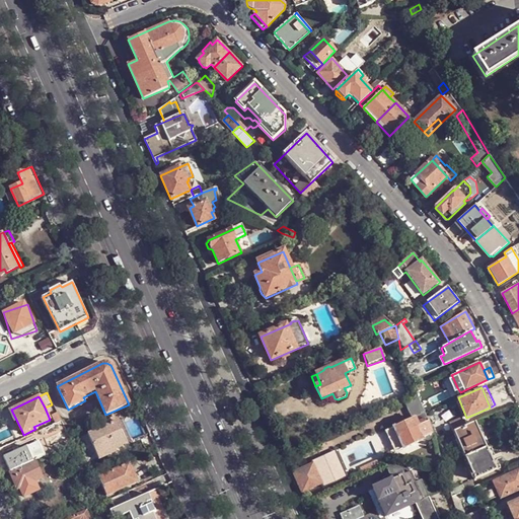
[(397,435),(403,449),(424,440),(424,438),(433,434),(425,413),(419,397),(402,404),(409,420),(393,427),(397,435)]
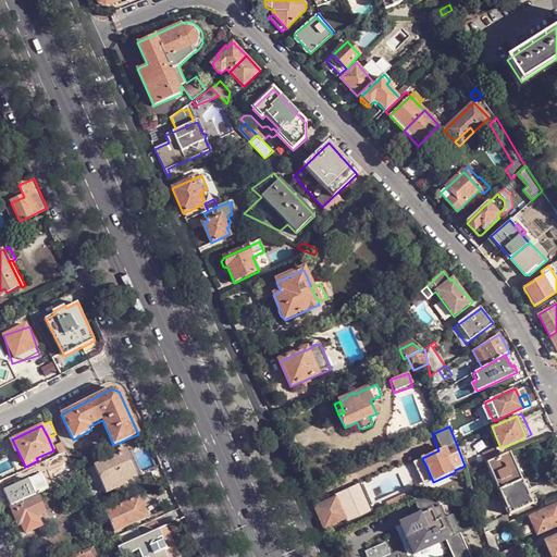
[(61,441),(54,444),(60,454),(66,452),(61,441)]
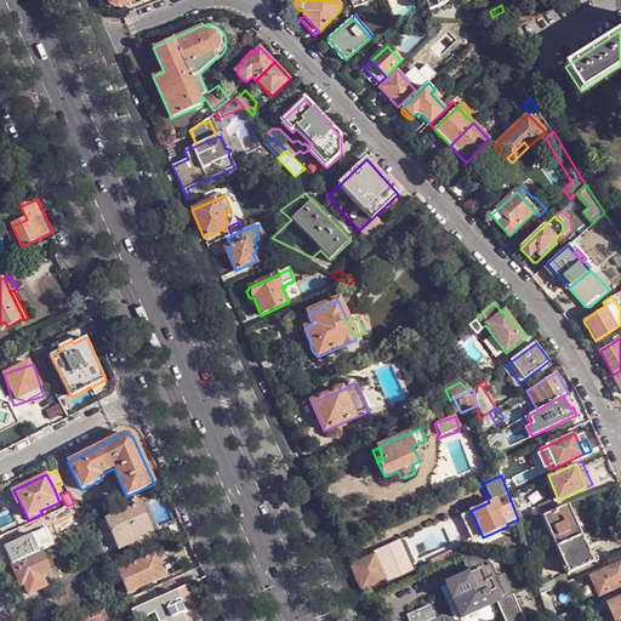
[(554,499),(539,506),(542,516),(559,508),(554,499)]
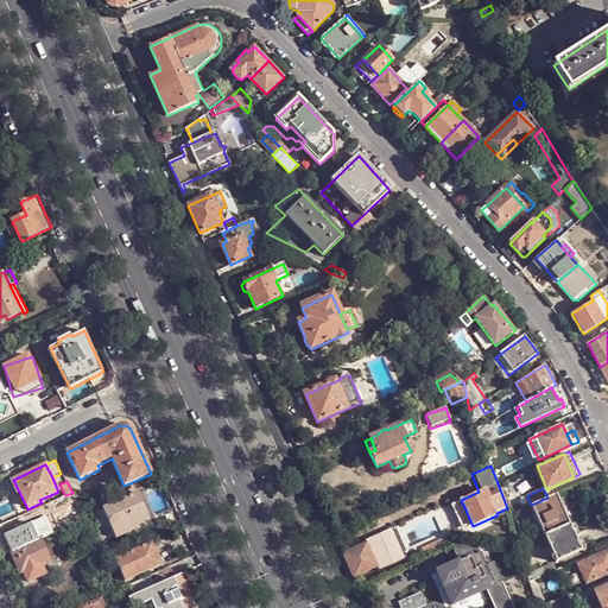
[(126,533),(147,524),(139,505),(143,502),(137,492),(102,507),(115,536),(116,537),(126,533)]
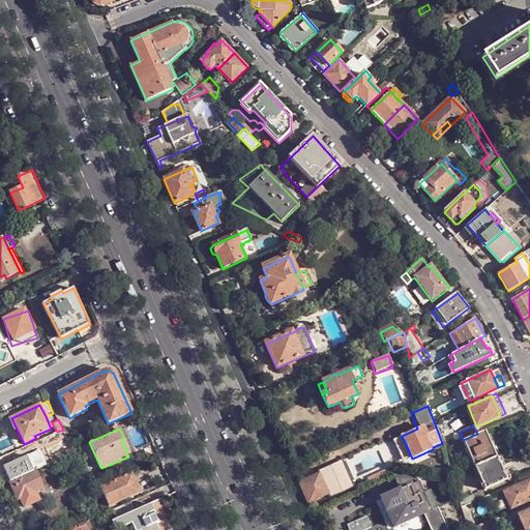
[(475,466),(496,457),(484,431),(477,434),(463,440),(475,466)]
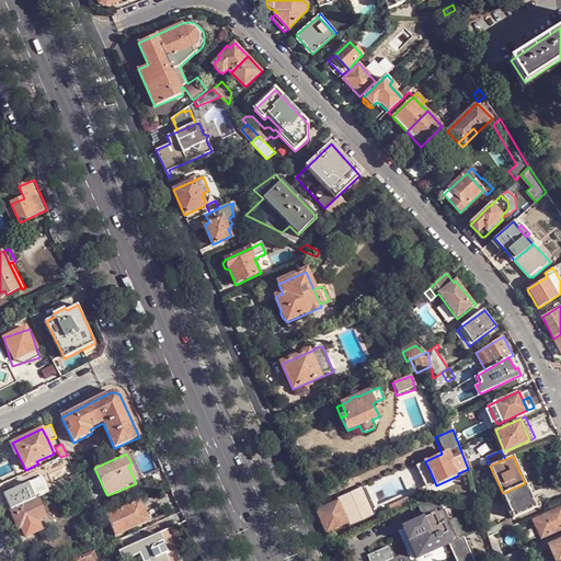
[(140,481),(133,464),(132,464),(128,466),(136,483),(140,481)]
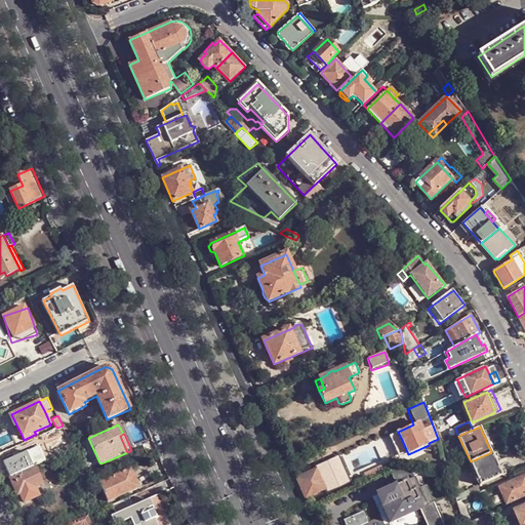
[(109,460),(101,463),(99,462),(95,465),(97,467),(109,461),(110,463),(132,453),(131,450),(127,452),(109,460)]
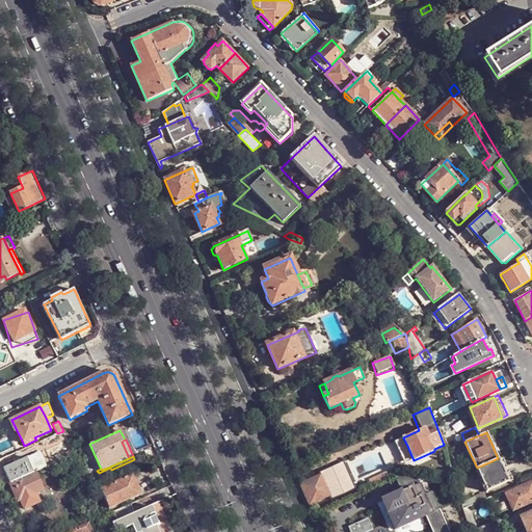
[(508,481),(498,458),(477,468),(486,490),(508,481)]
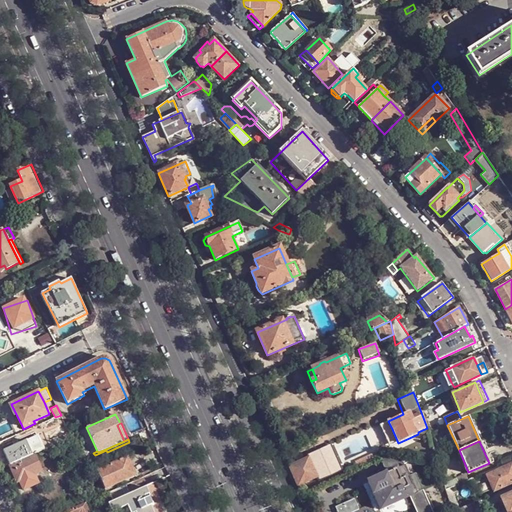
[(374,451),(355,460),(357,467),(377,458),(374,451)]
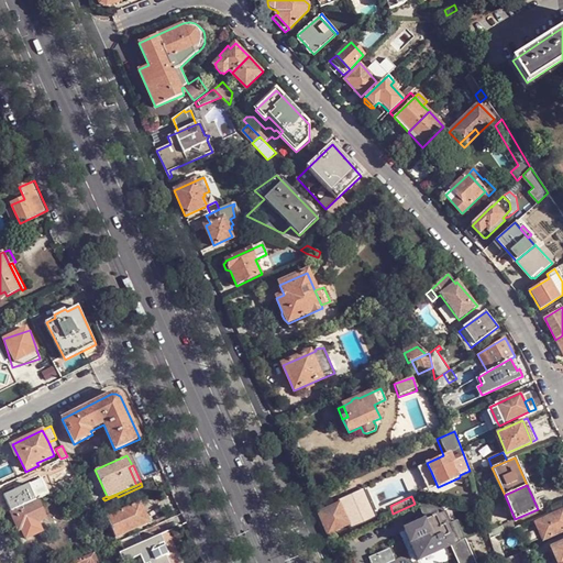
[(319,512),(328,533),(360,519),(350,497),(319,512)]
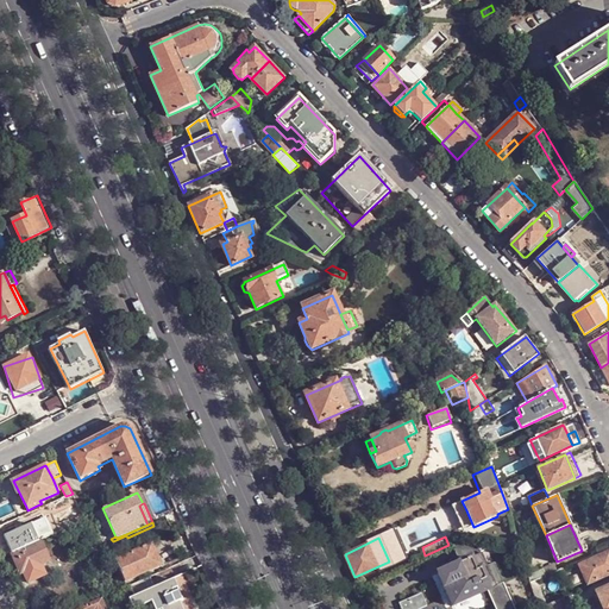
[(38,541),(11,553),(14,563),(18,560),(23,571),(23,573),(24,572),(41,565),(48,562),(38,541)]
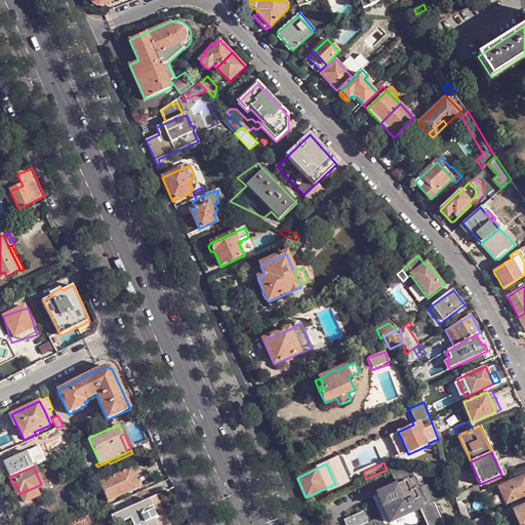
[(398,485),(377,494),(390,522),(419,509),(434,502),(426,485),(419,487),(410,468),(395,467),(390,468),(398,485)]
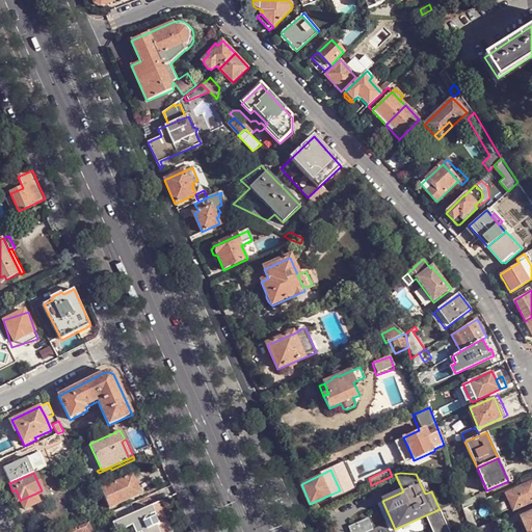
[(140,494),(132,475),(100,489),(109,508),(140,494)]
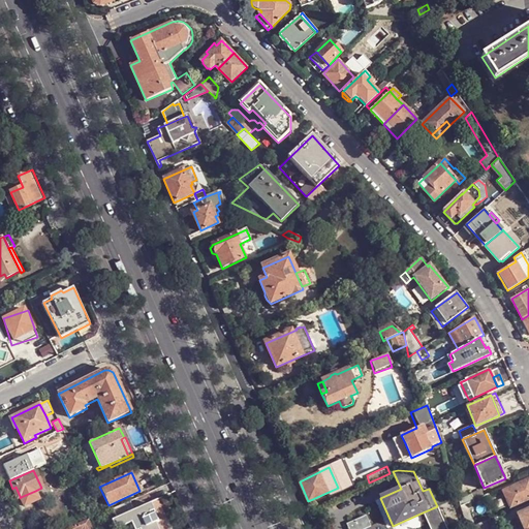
[(528,497),(528,477),(503,490),(507,499),(509,498),(512,505),(528,497)]
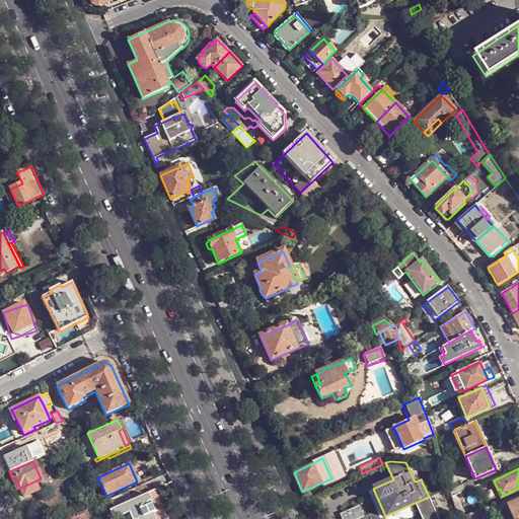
[(39,490),(34,482),(20,488),(23,496),(39,490)]
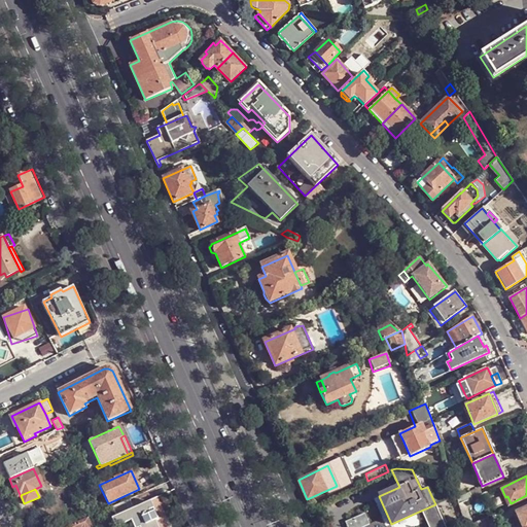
[(472,495),(470,492),(457,497),(458,501),(472,495)]
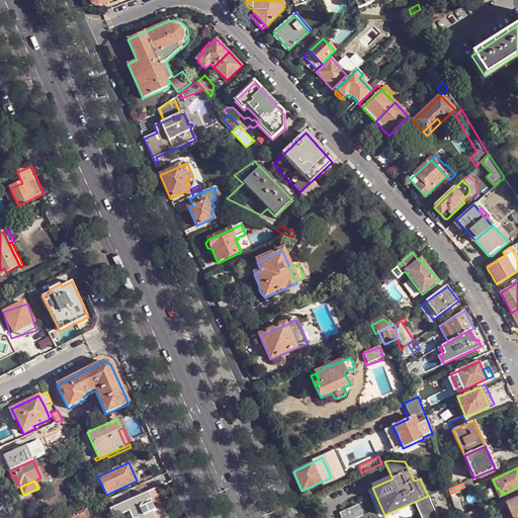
[(110,498),(114,507),(148,492),(156,510),(153,512),(156,517),(168,517),(155,487),(132,498),(128,490),(110,498)]
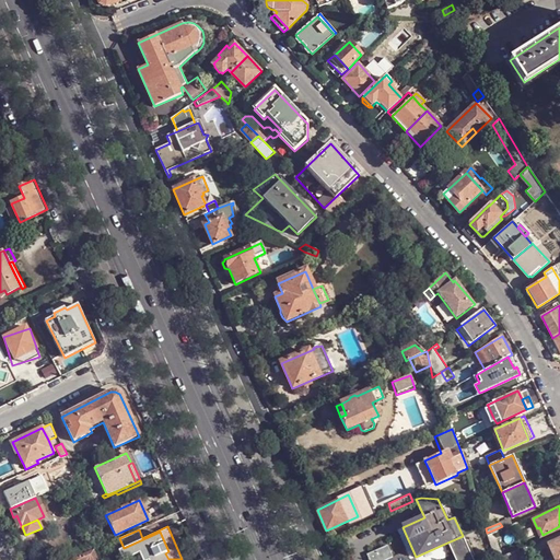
[(502,526),(487,533),(488,536),(493,534),(503,528),(502,526)]
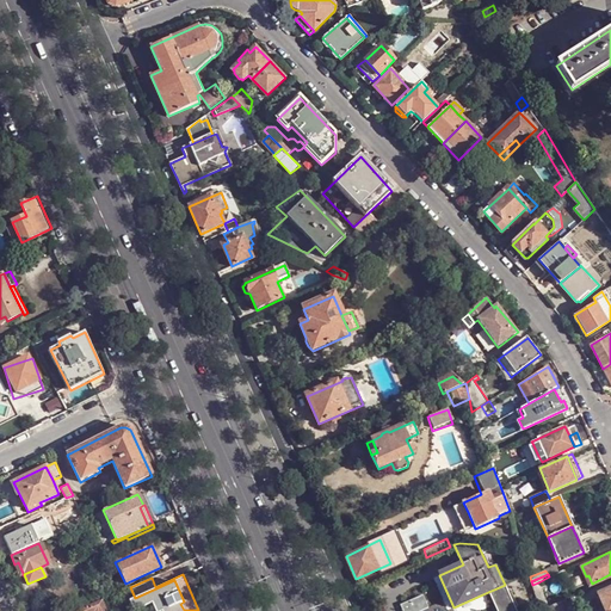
[(135,610),(155,602),(159,610),(184,610),(180,604),(184,602),(174,580),(135,598),(130,599),(135,610)]
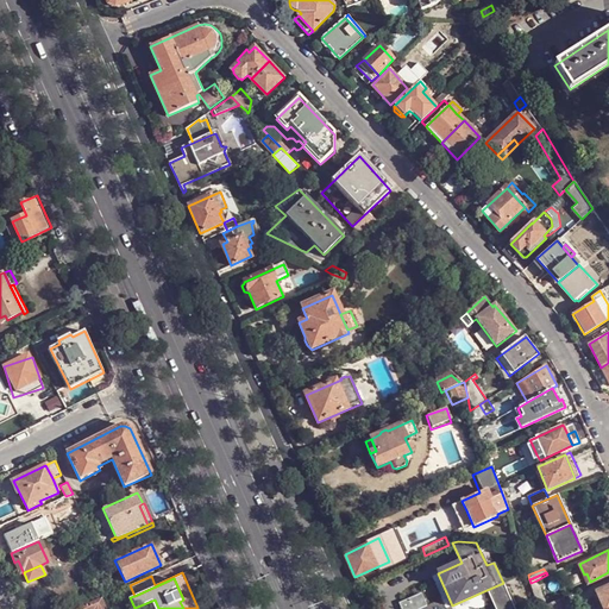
[(489,594),(504,586),(503,583),(487,590),(489,594)]
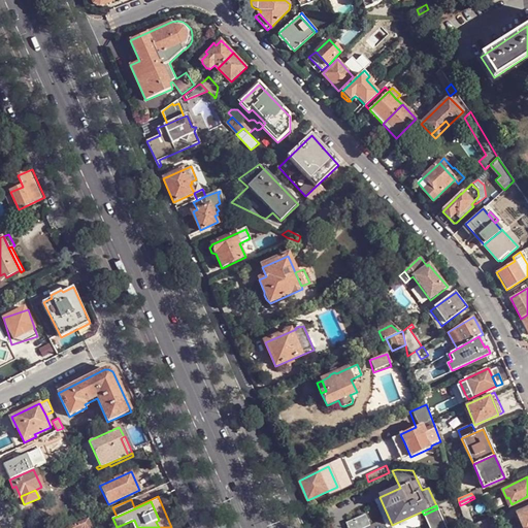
[(526,527),(527,527),(527,507),(517,513),(523,527),(526,527)]
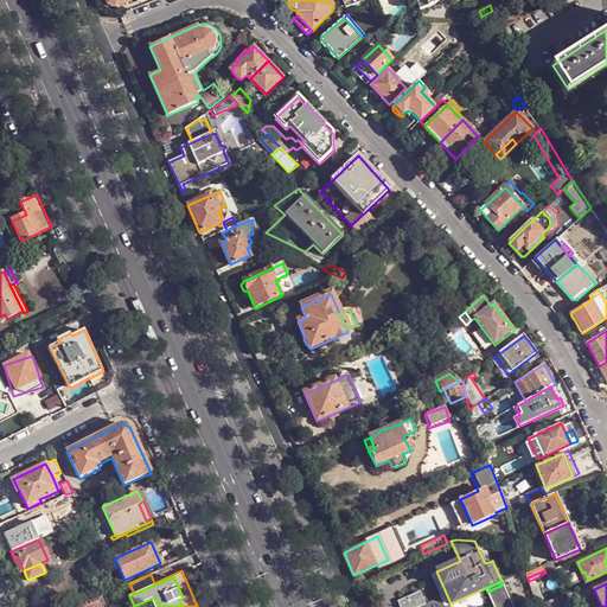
[(503,585),(487,592),(493,606),(503,606),(511,604),(503,585)]
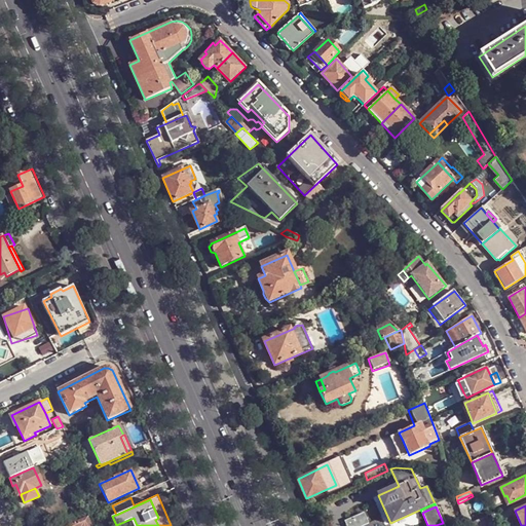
[(364,512),(343,521),(345,525),(363,525),(369,524),(364,512)]
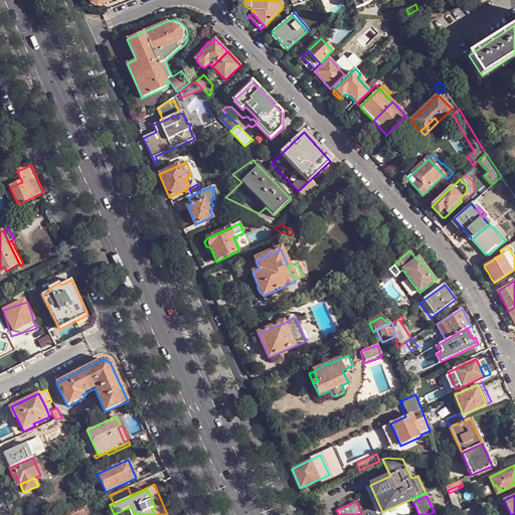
[(89,511),(87,505),(80,508),(83,514),(89,511)]
